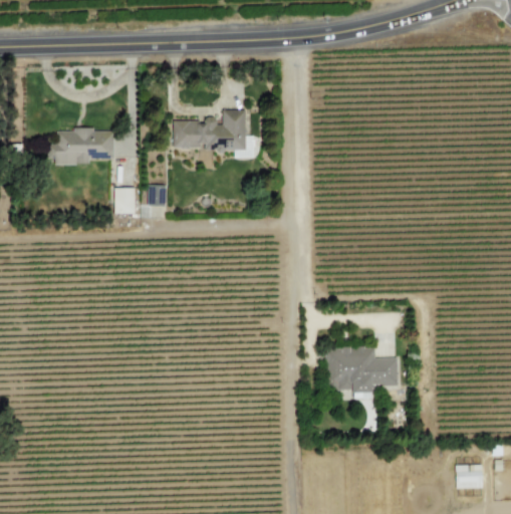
[(173,120),(172,150),(234,151),(234,158),(253,158),(253,136),(245,136),(246,110),(221,110),(221,121),(173,120)]
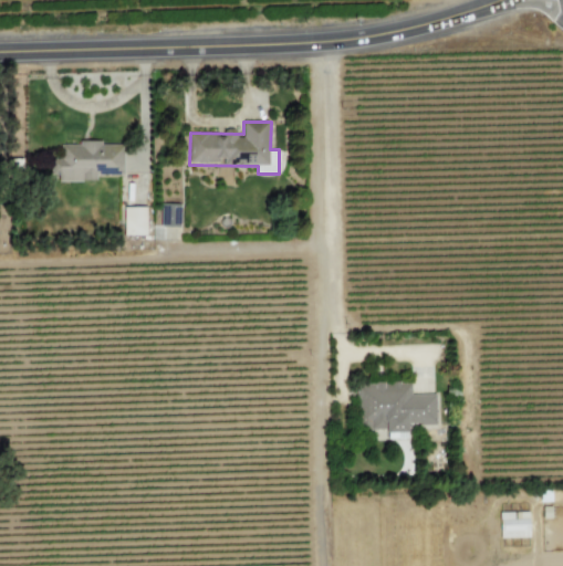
[(98,181),(98,175),(126,175),(126,145),(104,145),(104,140),(81,140),(81,145),(64,145),(64,158),(53,158),(53,181),(98,181)]
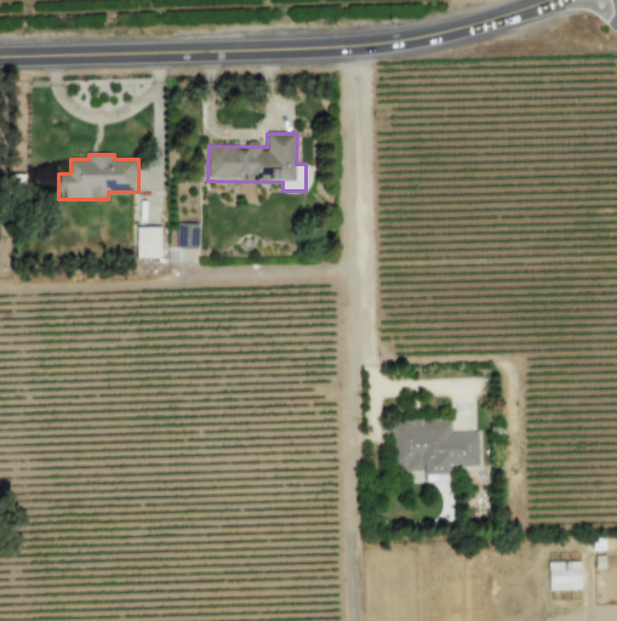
[(163,258),(163,227),(138,227),(138,258),(163,258)]
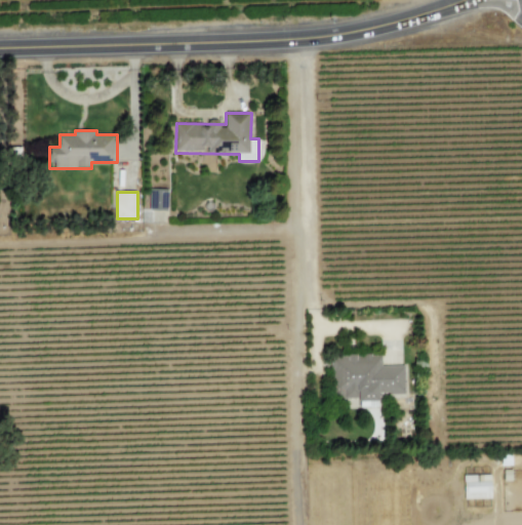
[(406,394),(405,366),(383,366),(383,356),(357,356),(334,356),(335,399),(360,398),(360,407),(379,407),(379,395),(406,394)]
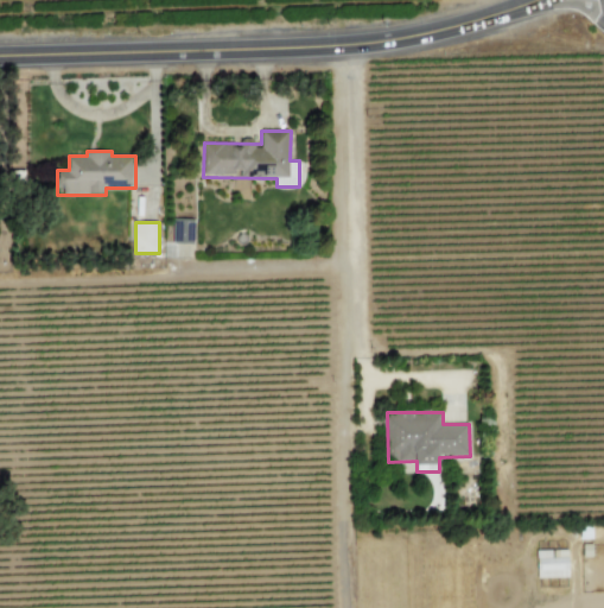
[(570,550),(538,550),(539,578),(570,577),(570,550)]
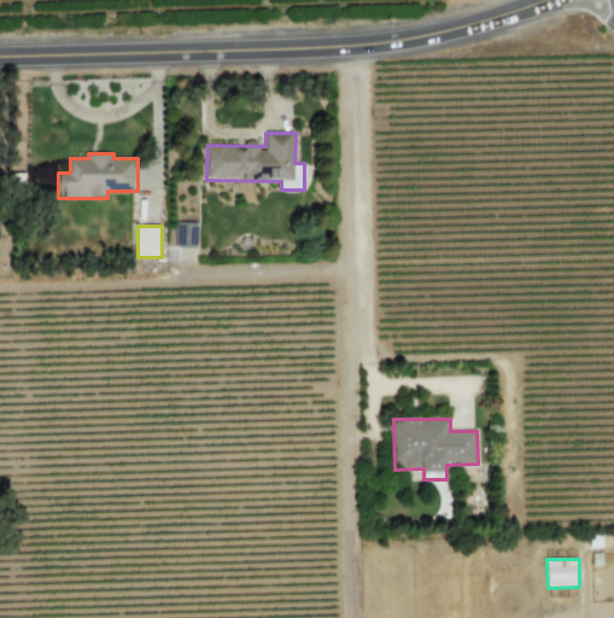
All buildings are outlined.
